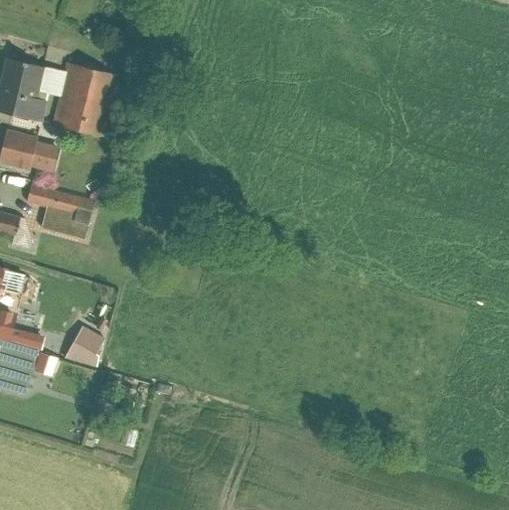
[(8,56),(0,85),(0,108),(42,120),(47,99),(37,96),(38,91),(45,66),(8,56)]
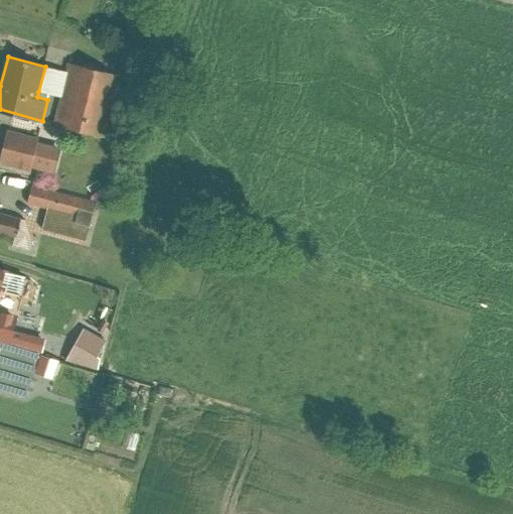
[(120,77),(69,63),(67,73),(60,97),(53,122),(105,136),(120,77)]
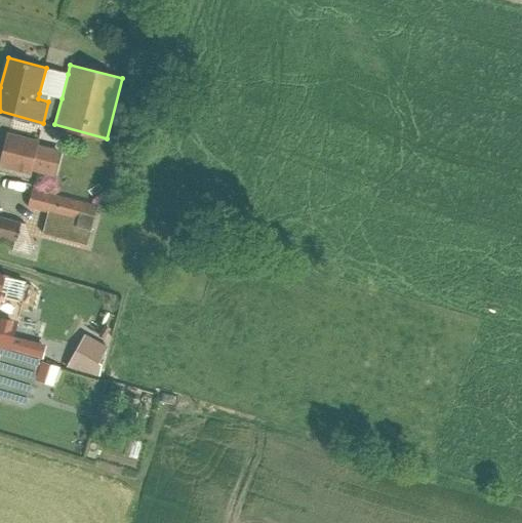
[(39,93),(62,98),(68,74),(46,68),(39,93)]
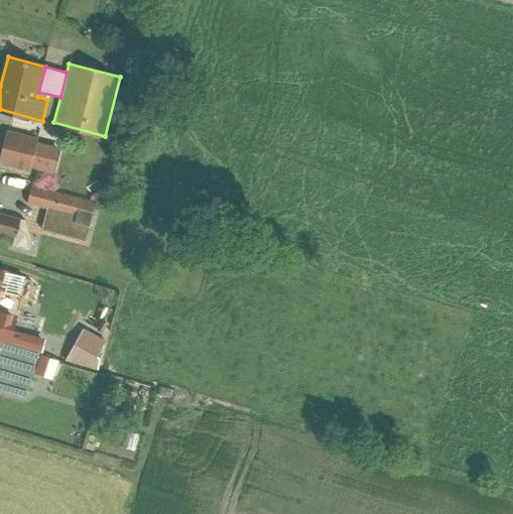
[(37,137),(7,129),(0,155),(0,163),(29,170),(30,166),(36,142),(37,137)]
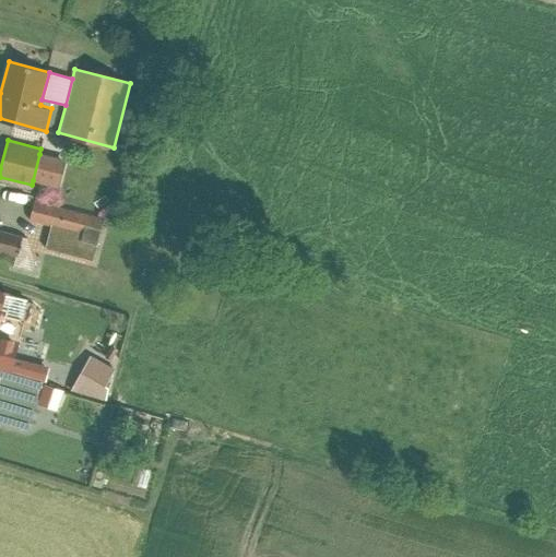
[(33,180),(57,187),(63,160),(39,154),(33,180)]
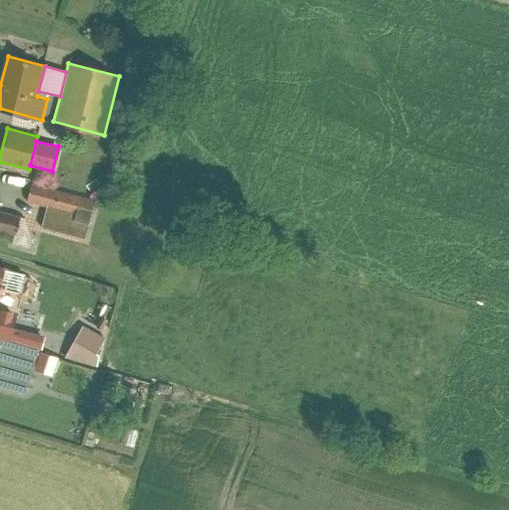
[(94,197),(33,181),(27,202),(89,218),(94,197)]
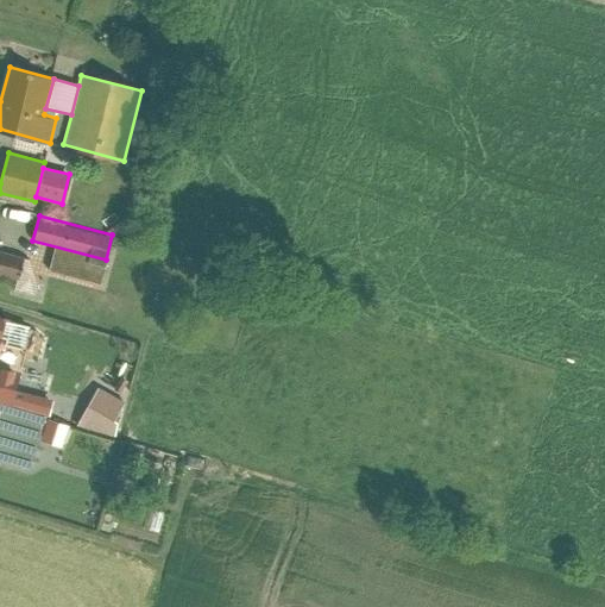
[(0,273),(17,277),(21,260),(0,252),(0,273)]
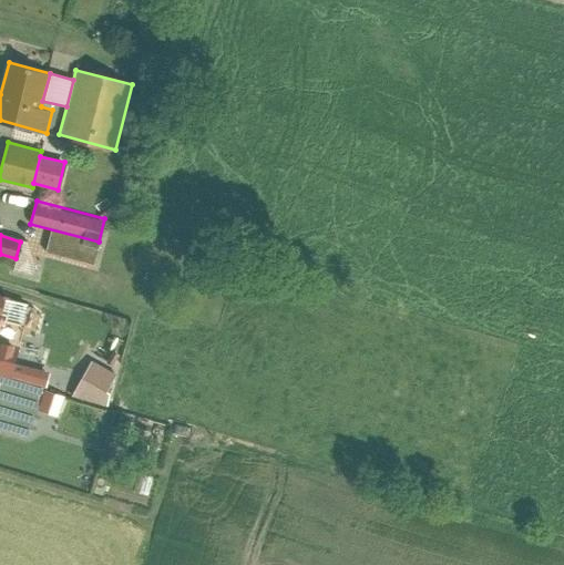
[(0,372),(10,376),(13,363),(17,350),(0,346),(0,372)]
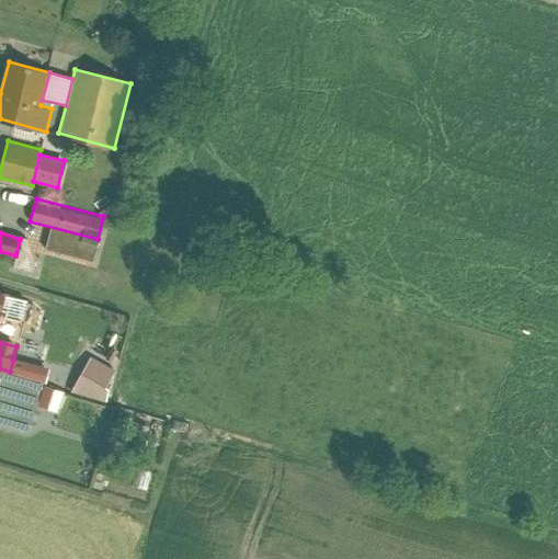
[(111,367),(91,357),(73,392),(92,402),(111,367)]
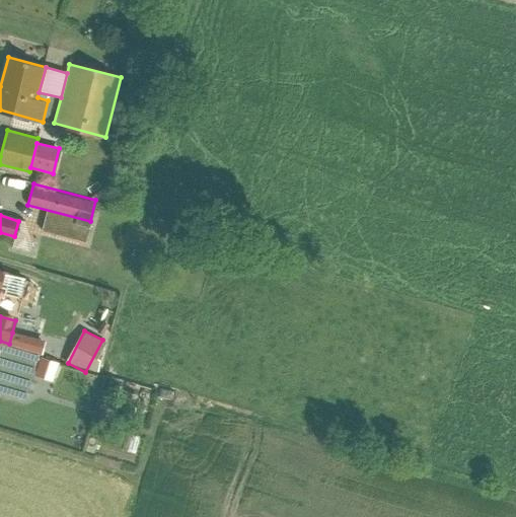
[(42,352),(45,341),(12,333),(9,344),(42,352)]
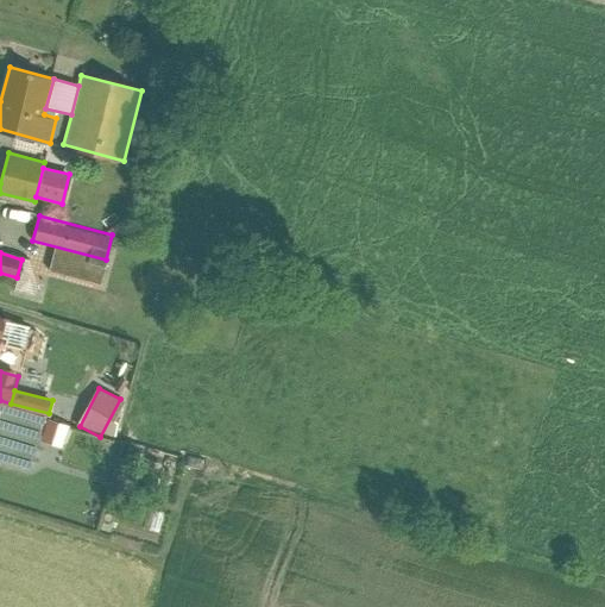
[(0,461),(33,470),(41,442),(46,421),(49,413),(11,404),(0,400),(0,461)]
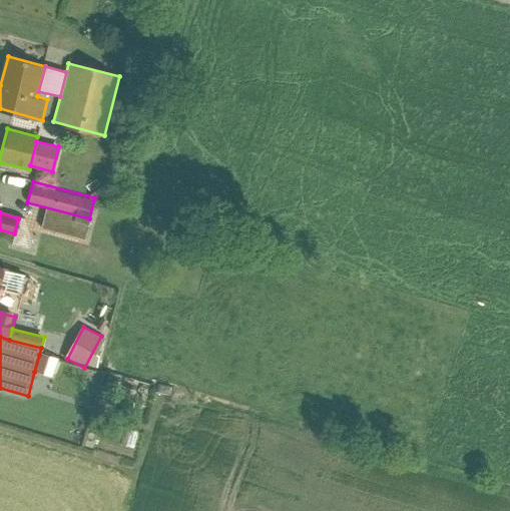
[(53,377),(58,360),(39,355),(34,372),(53,377)]
